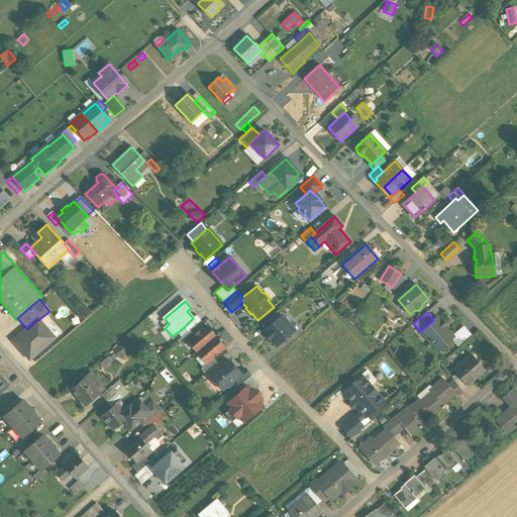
[(276,313),(262,325),(266,330),(280,318),(276,313)]
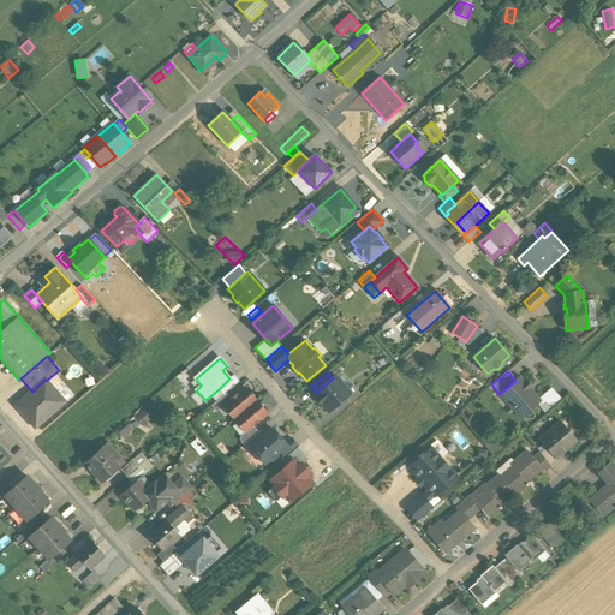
[(230,378),(219,389),(224,395),(226,394),(239,382),(234,375),(230,378)]
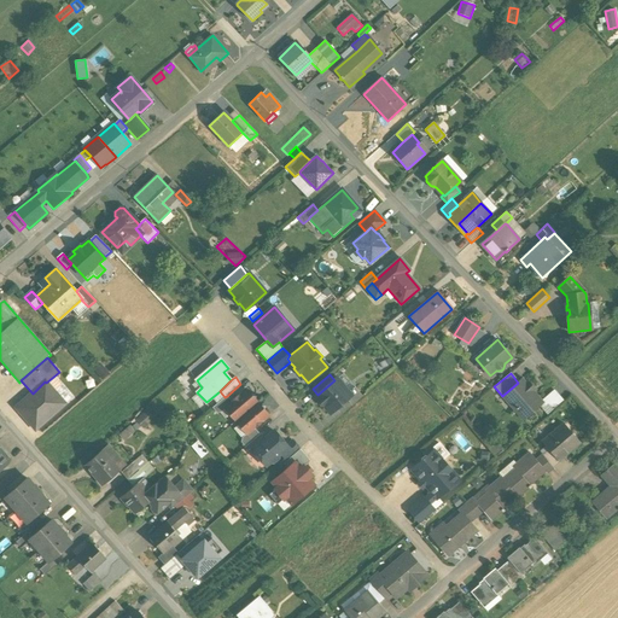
[(318,395),(315,396),(330,413),(347,400),(351,396),(349,392),(337,378),(334,380),(318,395)]
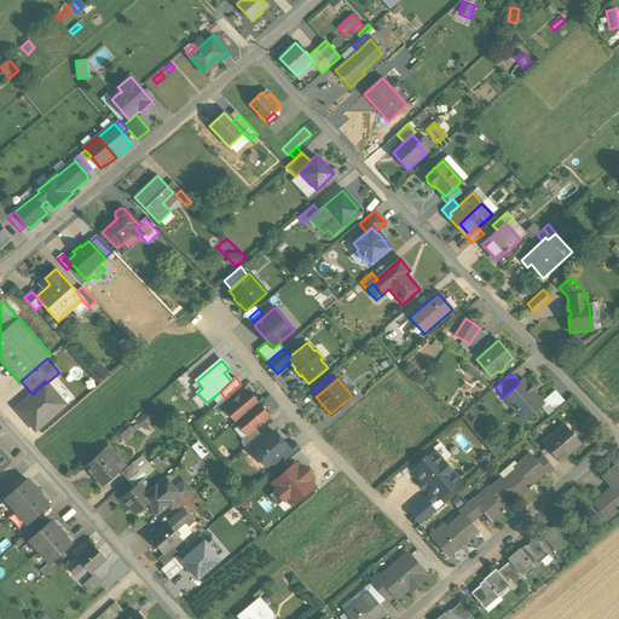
[(527,386),(522,380),(519,383),(503,397),(524,420),(543,403),(532,391),(534,389),(528,383),(527,386)]
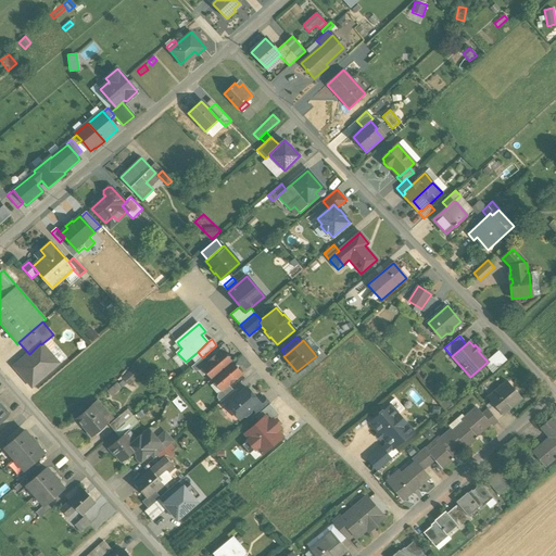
[(40,343),(29,354),(14,367),(32,387),(58,363),(41,344),(40,343)]
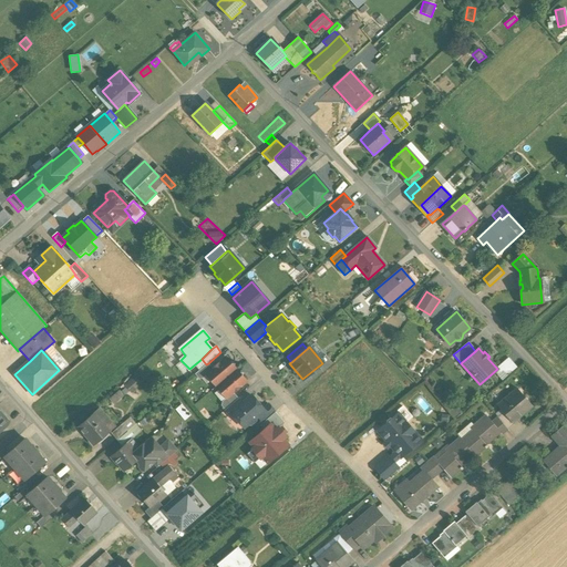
[(326,356),(320,360),(322,363),(318,367),(322,372),(332,363),(326,356)]
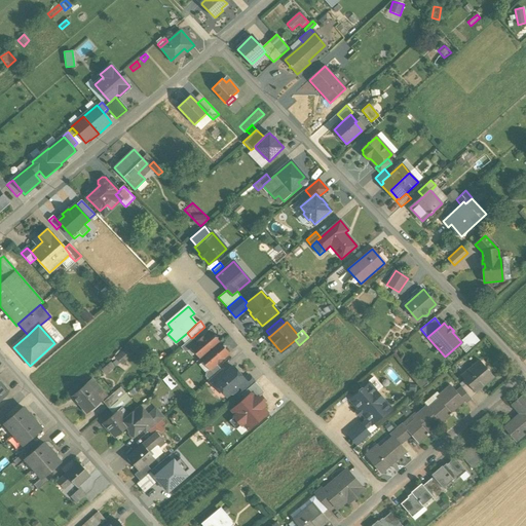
[(197,341),(191,346),(192,347),(201,358),(219,342),(217,340),(218,337),(214,337),(210,332),(197,341)]
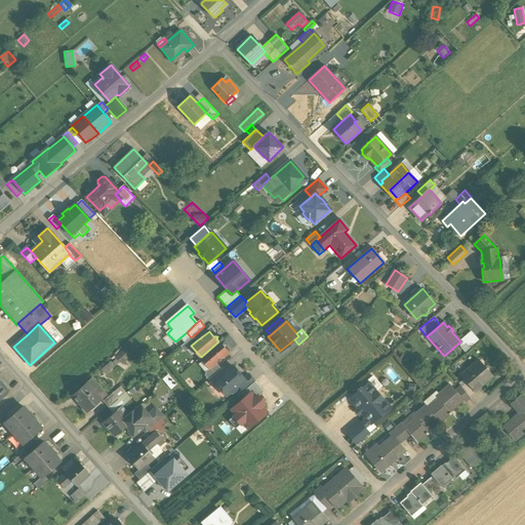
[(191,337),(180,347),(184,351),(187,351),(192,347),(191,346),(197,340),(193,336),(191,337)]
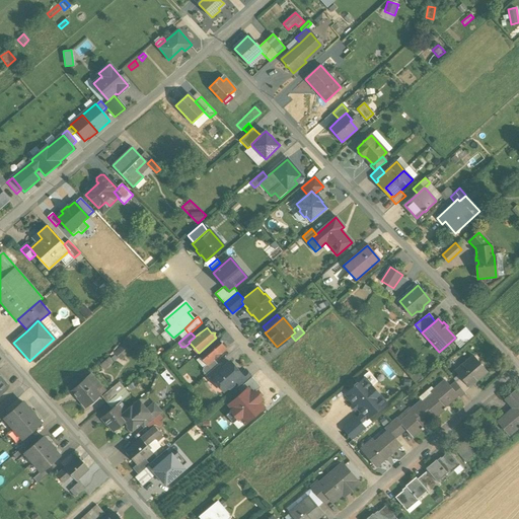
[(216,338),(199,353),(207,364),(208,364),(214,359),(225,350),(221,344),(221,341),(218,341),(216,338)]
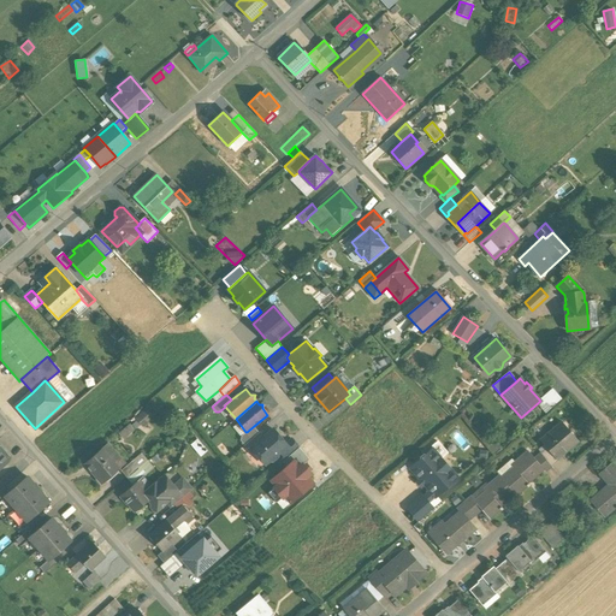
[(123,428),(130,436),(154,416),(147,408),(123,428)]
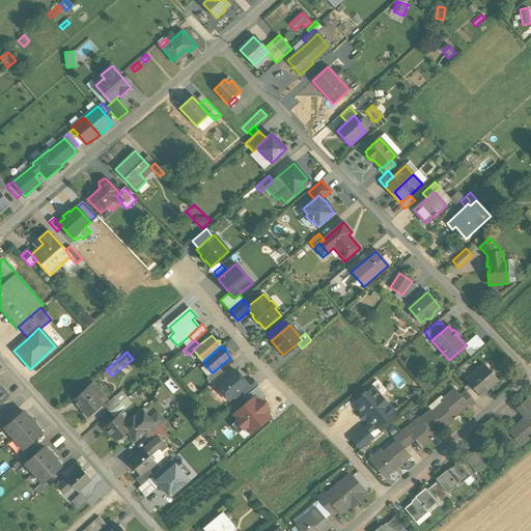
[(484,363),(467,379),(472,386),(480,395),(481,394),(480,393),(486,389),(499,380),(484,363)]
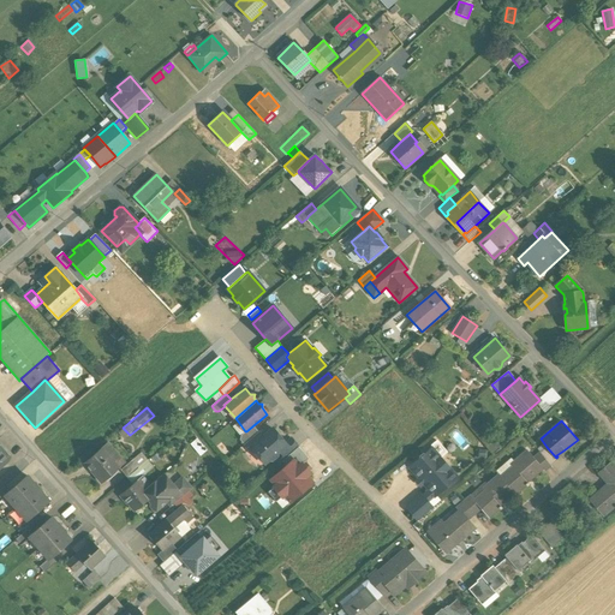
[(245,431),(240,435),(240,440),(244,445),(258,431),(254,425),(246,431),(245,431)]
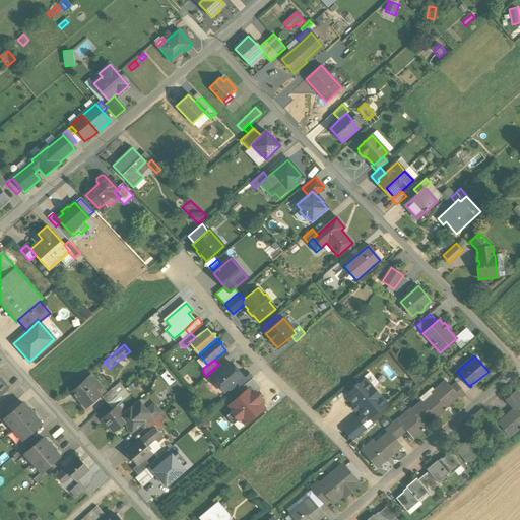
[(222,370),(212,379),(213,379),(223,391),(228,388),(231,388),(234,386),(234,383),(236,381),(242,376),(242,375),(231,363),(222,370)]
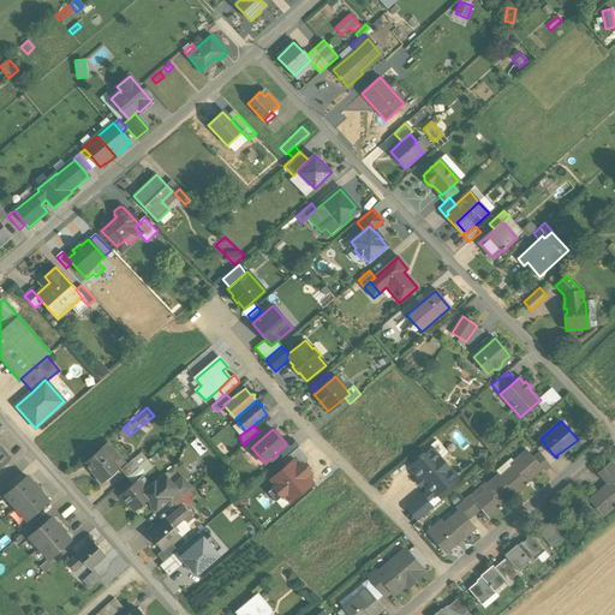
[(258,431),(244,445),(250,451),(252,448),(251,448),(263,437),(258,431)]
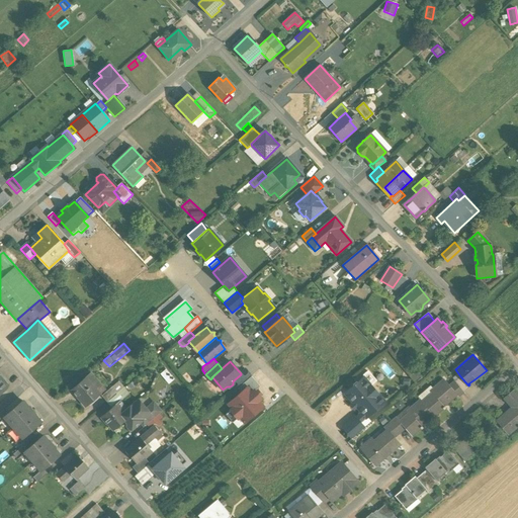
[(161,373),(169,383),(175,378),(167,369),(161,373)]
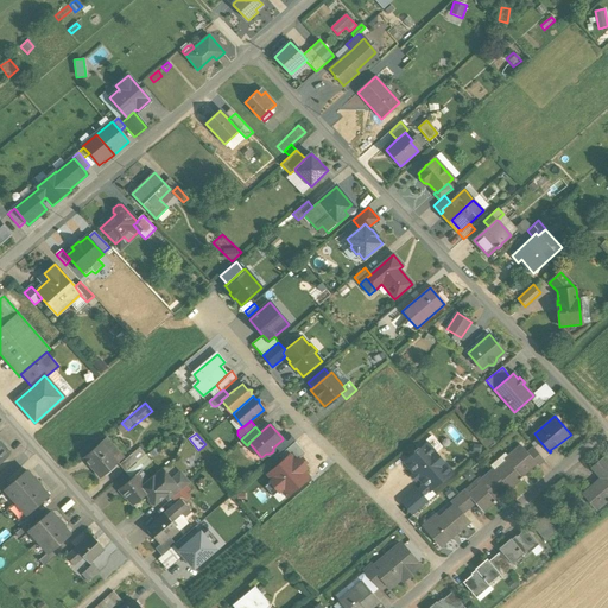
[(287,434),(283,438),(283,439),(276,445),(283,453),(295,442),(287,434)]
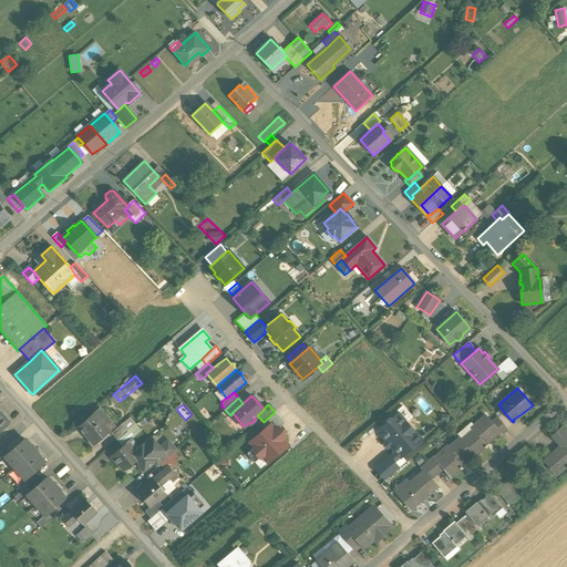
[(285,423),(275,412),(260,425),(265,430),(271,424),(276,431),(285,423)]
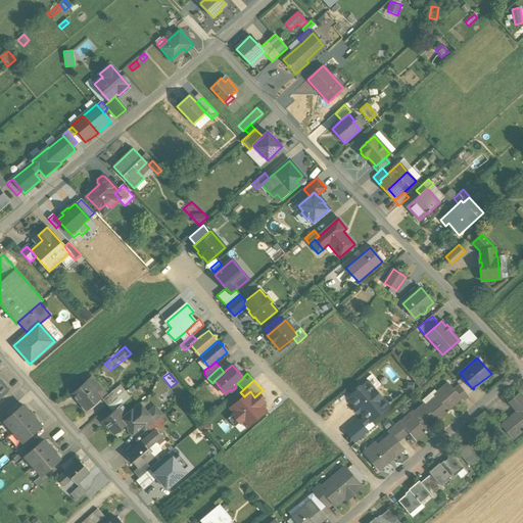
[(473,389),(465,380),(460,385),(468,395),(475,389),(474,388),(473,389)]
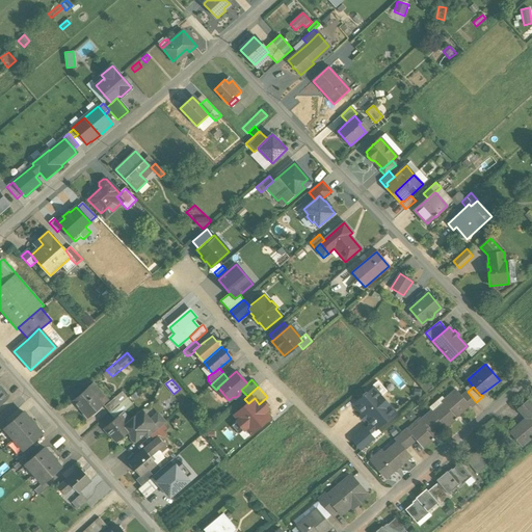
[(103,404),(89,388),(74,401),(87,418),(103,404)]
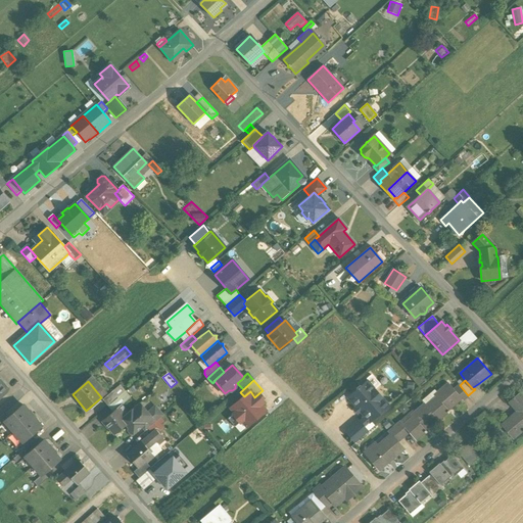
[(387,407),(368,382),(364,386),(360,385),(357,388),(355,392),(349,398),(365,417),(359,422),(364,427),(387,407)]
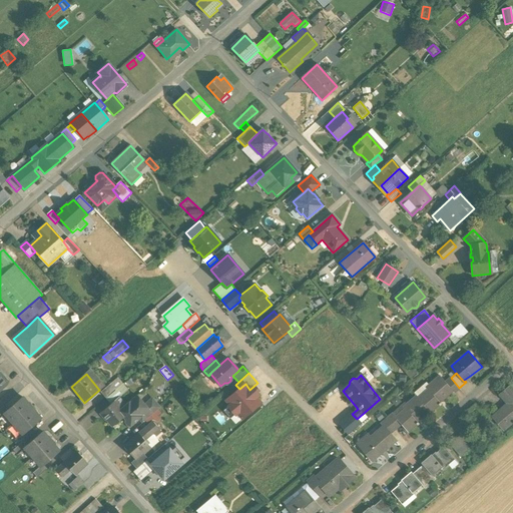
[(429,386),(426,388),(428,390),(418,398),(430,412),(438,405),(440,406),(441,405),(439,402),(452,391),(450,390),(451,389),(445,383),(440,376),(429,386)]
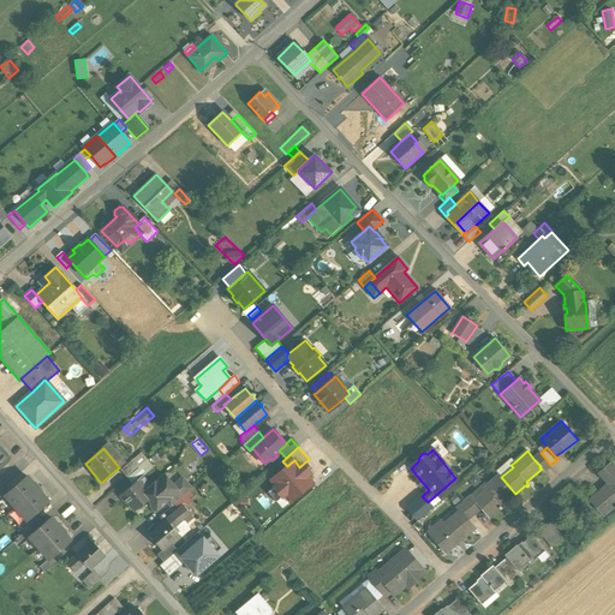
[(550,465),(541,453),(533,459),(541,466),(539,467),(542,469),(543,471),(550,465)]
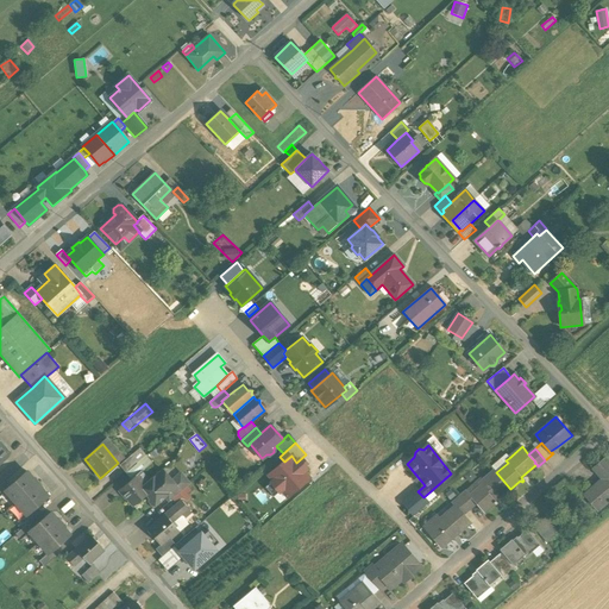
[(151,463),(139,450),(120,466),(132,481),(142,472),(151,463)]
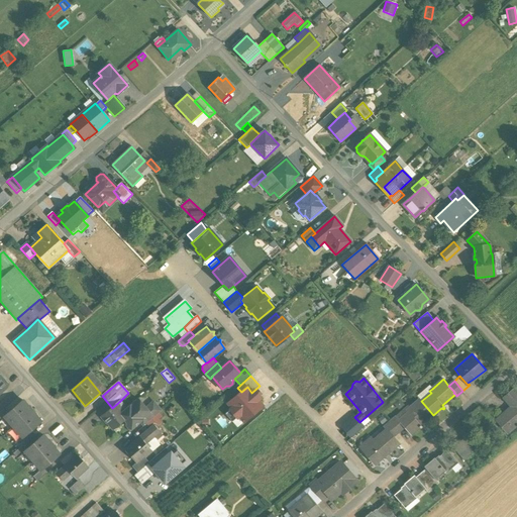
[(430,386),(417,397),(419,400),(421,401),(431,393),(429,391),(432,389),(430,386)]
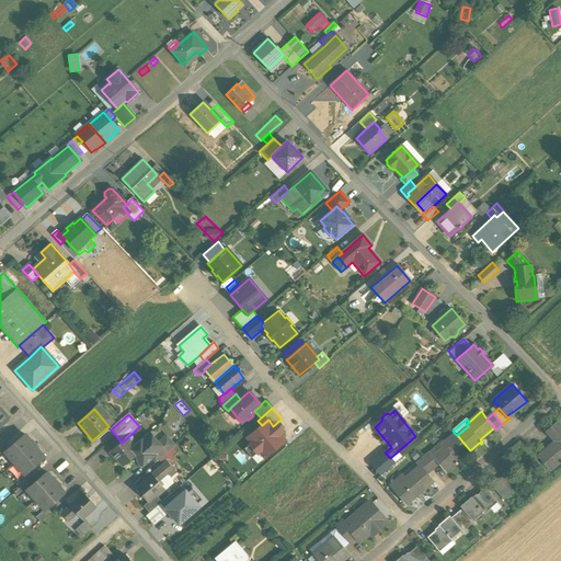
[(262,425),(248,438),(252,443),(250,444),(259,454),(260,453),(265,458),(285,441),(273,426),(268,420),(262,425)]
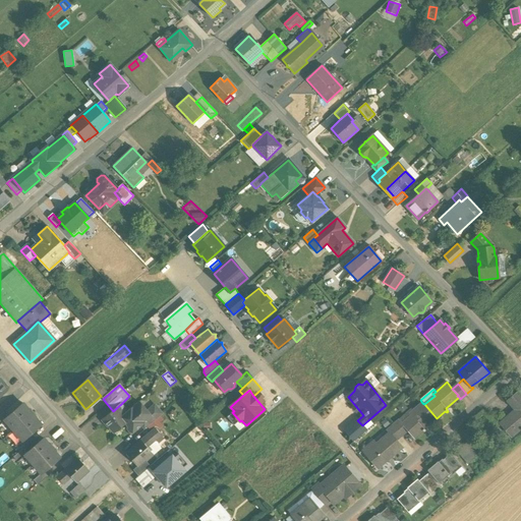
[(520,397),(516,392),(506,401),(514,410),(499,424),(510,438),(520,429),(520,430),(520,427),(519,425),(520,423),(520,397)]
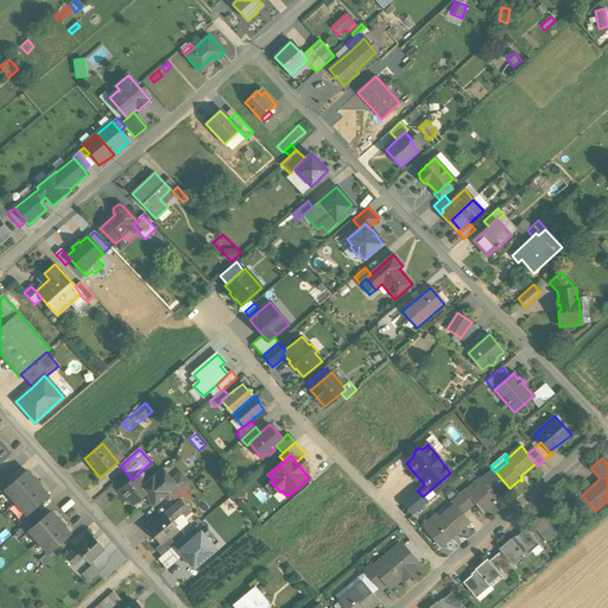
[(150,480),(145,485),(150,491),(147,494),(150,498),(150,499),(150,501),(152,504),(156,504),(158,501),(159,499),(162,496),(163,496),(164,496),(169,501),(171,499),(166,494),(176,486),(175,485),(162,470),(150,480)]
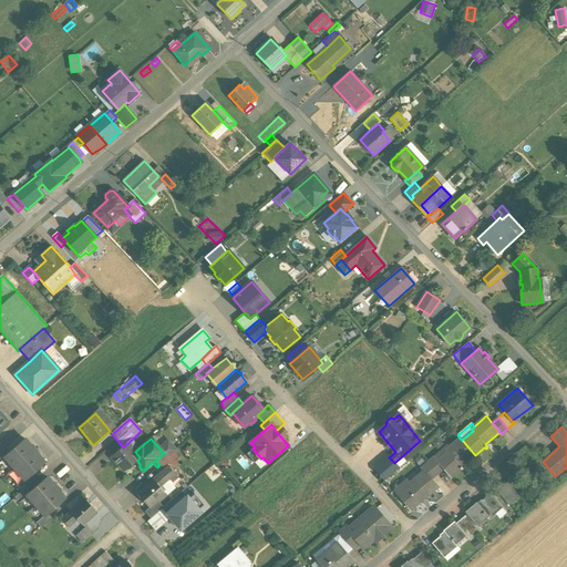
[(460,439),(434,460),(443,468),(450,477),(460,468),(461,470),(463,468),(460,465),(474,454),(462,440),(460,439)]
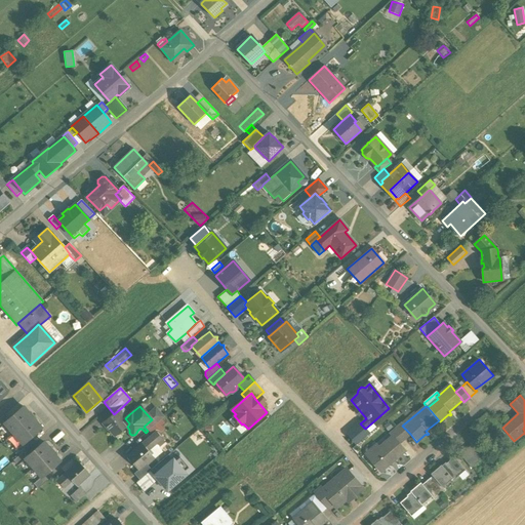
[(7,420),(5,423),(23,444),(26,442),(42,428),(24,407),(7,420)]
